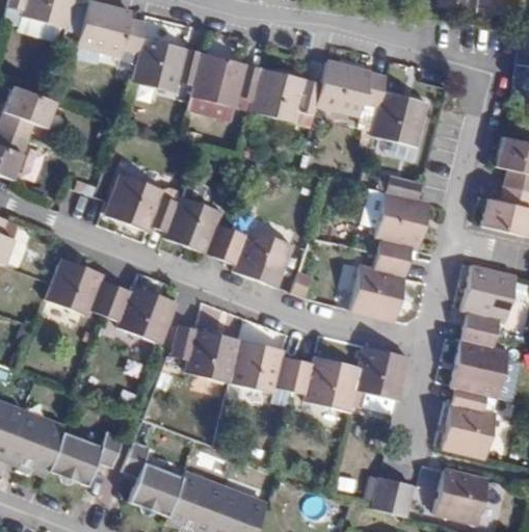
[(67,30),(75,0),(10,0),(9,6),(25,11),(24,18),(67,30)]
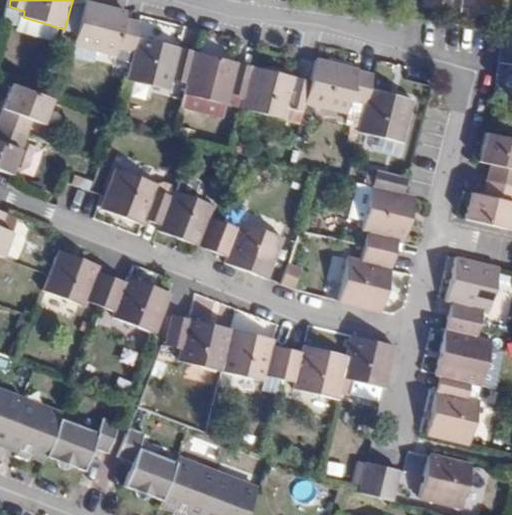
[(140,37),(143,22),(128,18),(129,13),(108,7),(106,12),(99,11),(100,5),(87,2),(77,45),(117,55),(119,50),(135,54),(140,37)]
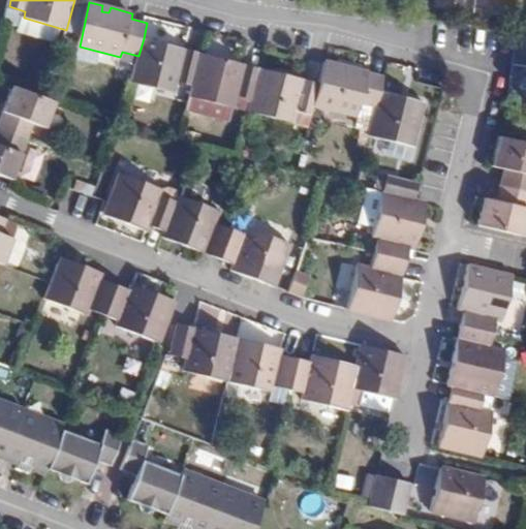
[(21,26),(24,18),(25,11),(9,6),(5,22),(21,26)]
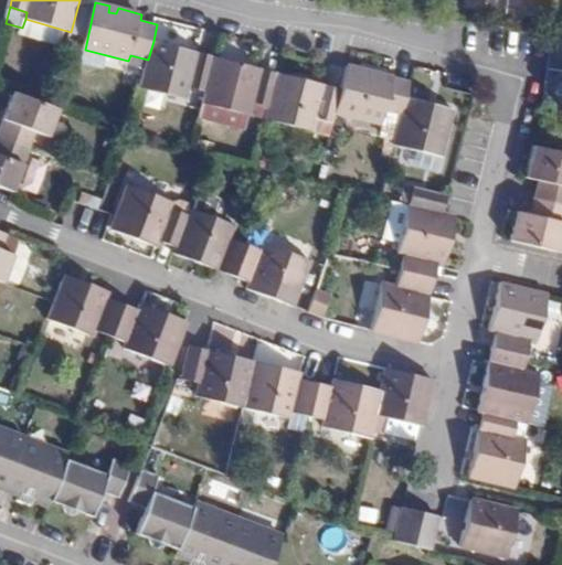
[(208,91),(216,57),(200,53),(178,48),(176,52),(167,51),(169,45),(154,41),(148,60),(141,87),(188,98),(191,86),(208,91)]
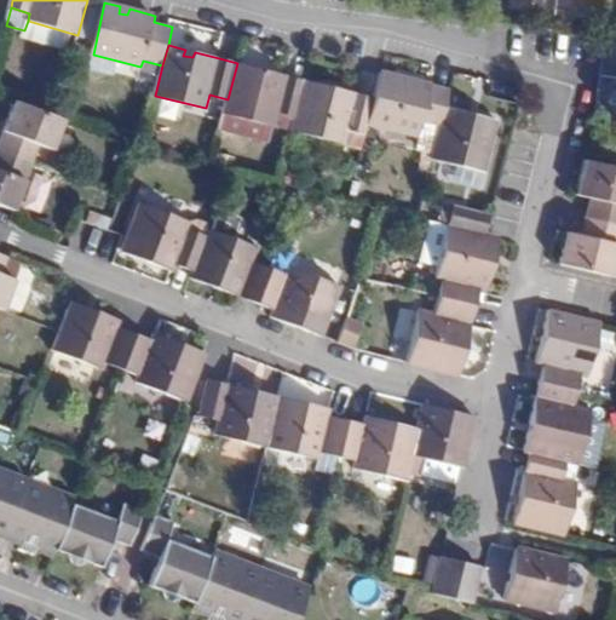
[(298,116),(308,80),(288,75),(264,69),(262,76),(252,73),(253,67),(237,63),(228,99),(225,113),(275,125),(278,112),(298,116)]
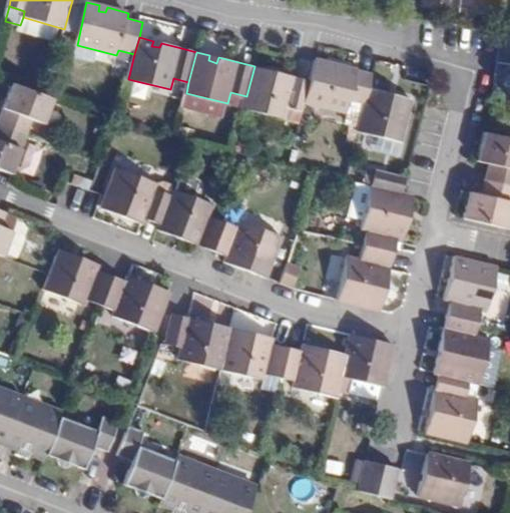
[(372,87),(375,74),(359,70),(340,65),(338,71),(329,70),(331,63),(317,59),(312,81),(307,100),(347,111),(350,99),(367,104),(372,87)]
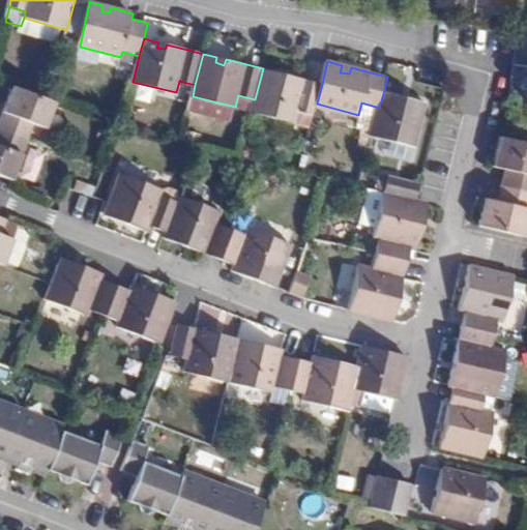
[(347,66),(342,65),(340,72),(349,74),(351,67),(347,66)]
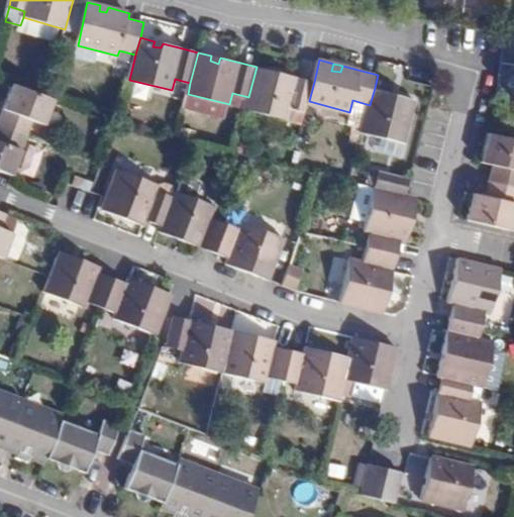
[(290,108),(306,111),(309,101),(314,82),(298,78),(278,73),(277,78),(268,75),(269,70),(257,67),(248,97),(245,109),(288,118),(290,108)]
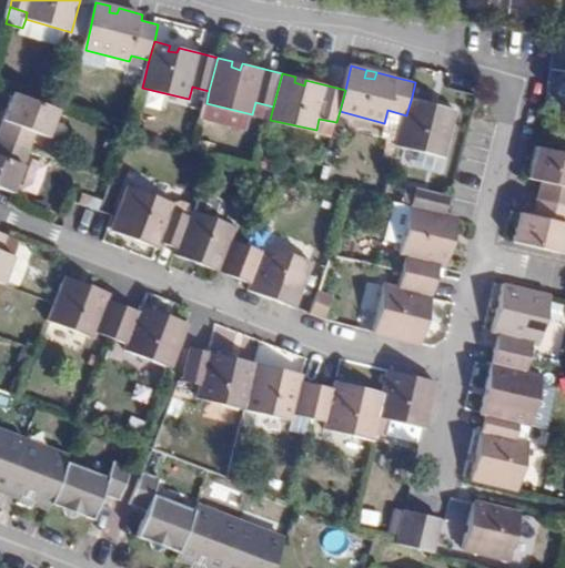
[(50,137),(61,109),(50,105),(17,92),(6,120),(0,135),(0,137),(32,149),(38,132),(50,137)]
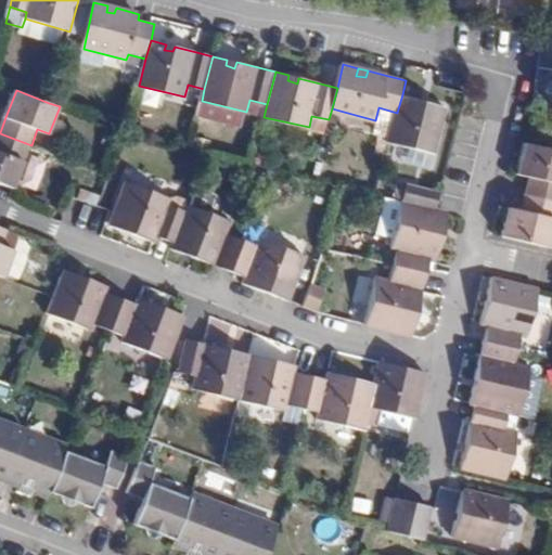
[(447,106),(402,94),(397,113),(390,139),(435,151),(447,106)]
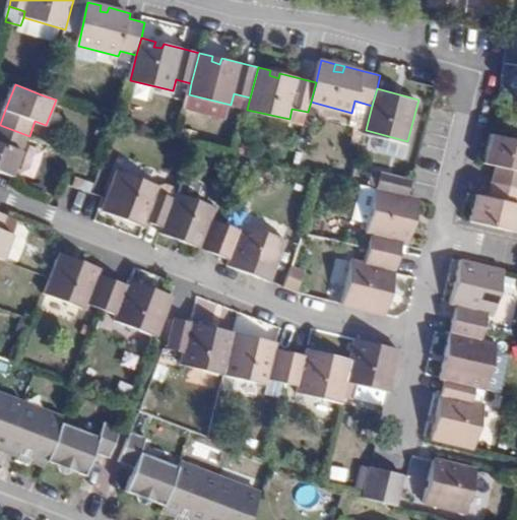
[(0,171),(14,177),(29,136),(0,125),(0,171)]
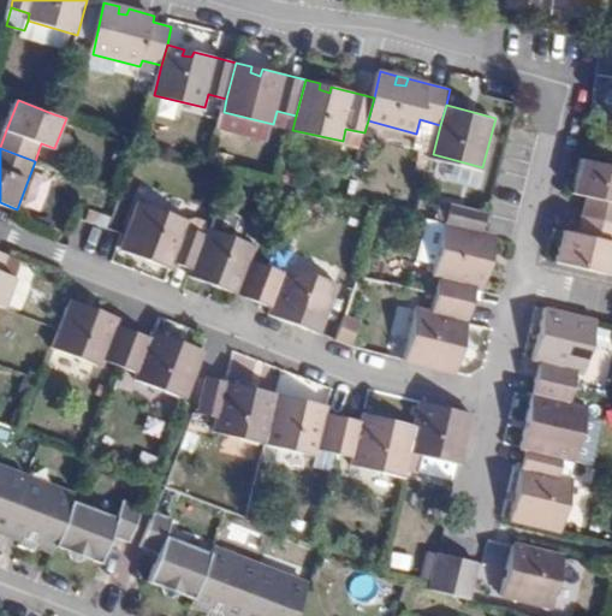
[(584,215),(611,221),(611,165),(584,159),(575,194),(589,197),(584,215)]
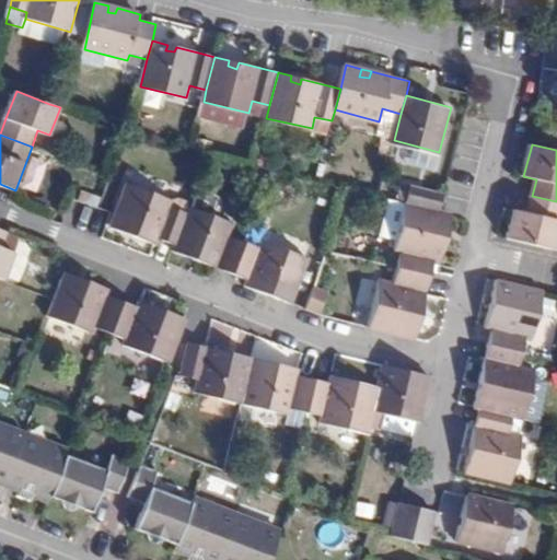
[(401,182),(395,200),(406,202),(410,184),(401,182)]
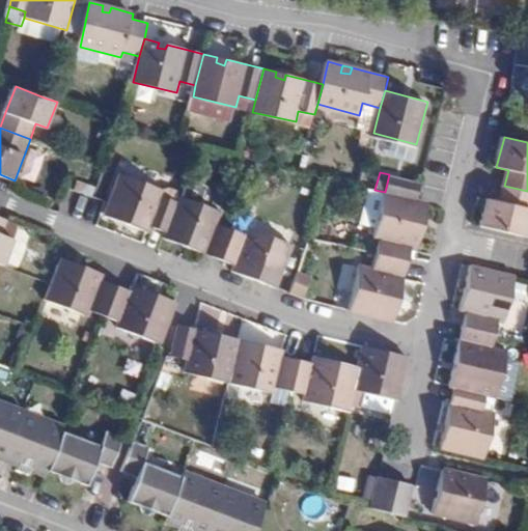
[(182,194),(183,191),(166,185),(165,189),(124,173),(108,216),(119,220),(122,214),(131,217),(129,224),(149,231),(151,226),(167,232),(182,194)]
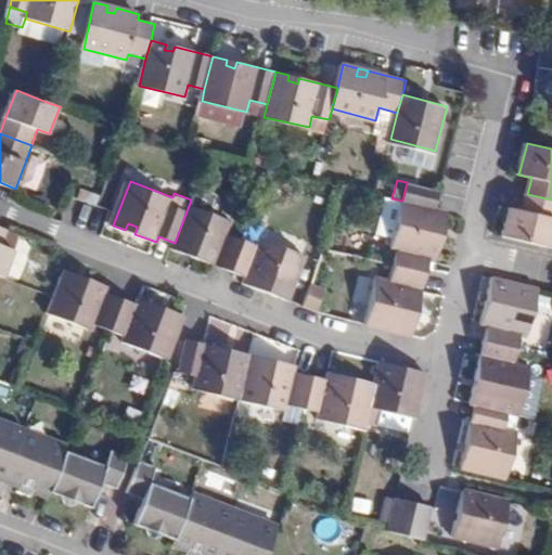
[(437,209),(441,192),(407,182),(402,201),(437,209)]
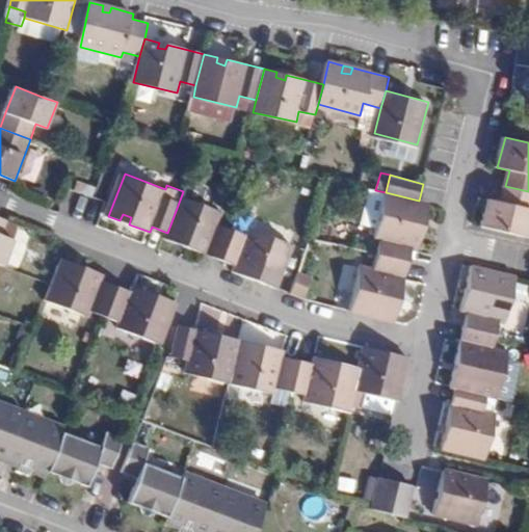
[(190,179),(184,195),(209,205),(214,191),(212,187),(190,179)]
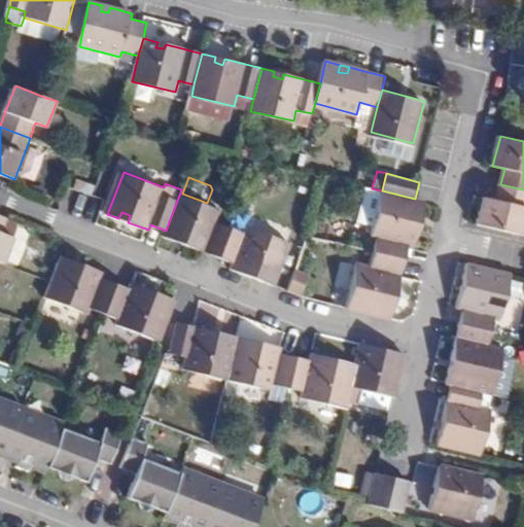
[(521,235),(523,224),(523,189),(500,184),(496,200),(485,197),(479,224),(521,235)]
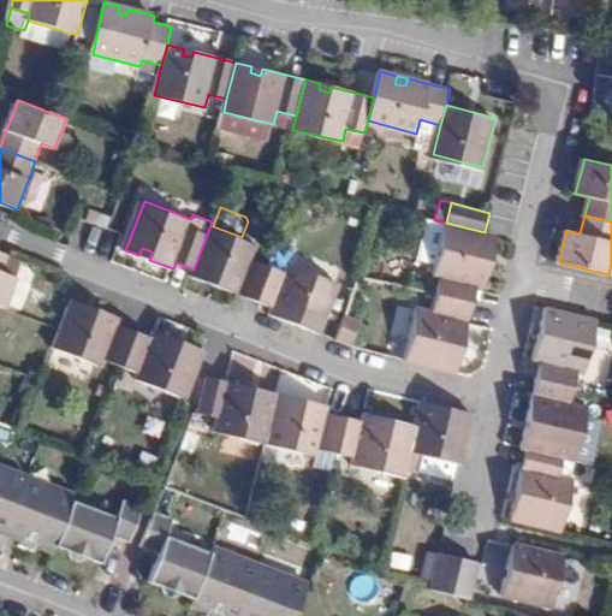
[(434,220),(432,219),(421,260),(439,265),(444,246),(441,243),(446,223),(434,220)]
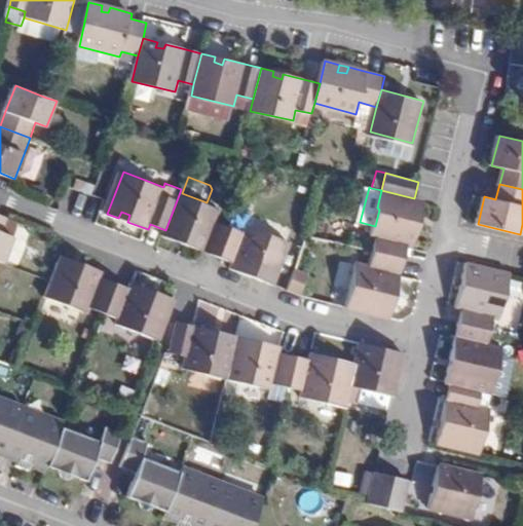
[(377,235),(373,252),(406,259),(410,243),(416,245),(421,223),(416,221),(418,214),(423,215),(426,201),(414,198),(381,190),(377,208),(379,210),(375,226),(372,234),(377,235)]
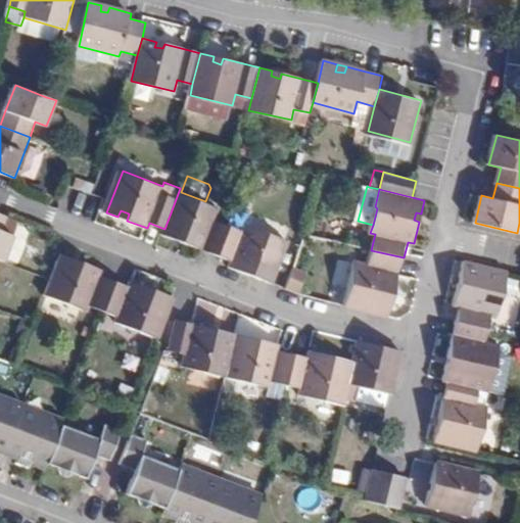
[(219,256),(231,222),(217,217),(220,207),(205,201),(181,192),(179,191),(164,229),(161,234),(175,239),(177,233),(184,236),(182,242),(203,250),(219,256)]
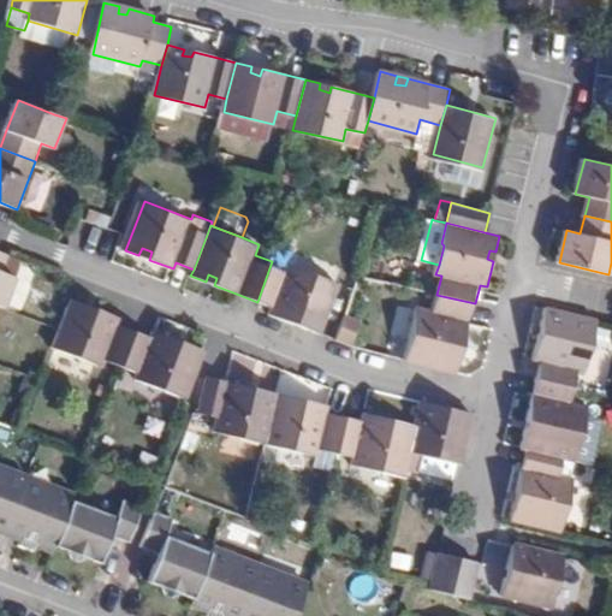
[(142,248),(138,255),(149,260),(152,252),(142,248)]
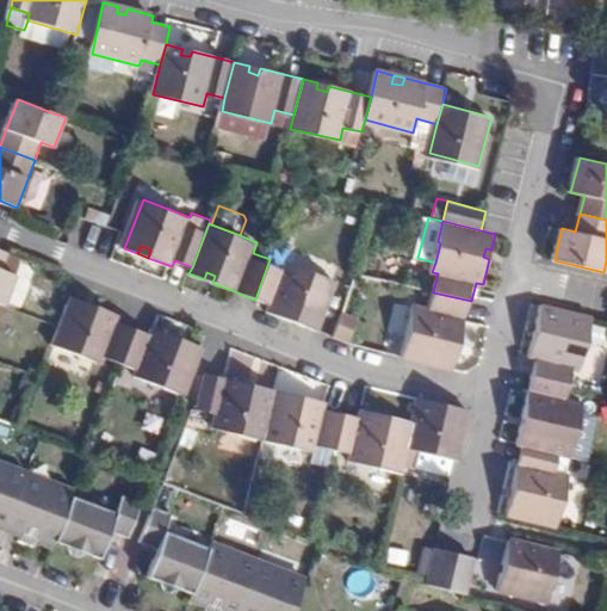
[(6,271),(12,253),(0,248),(0,303),(8,307),(20,276),(6,271)]
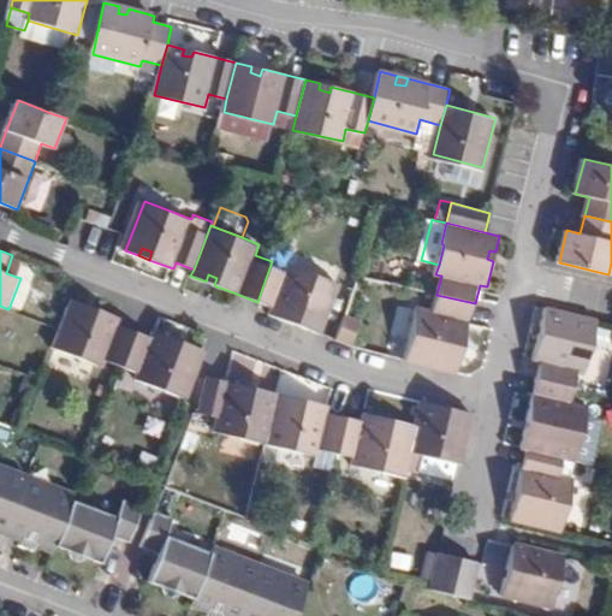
[(290,268),(272,261),(257,302),(275,308),(272,315),(295,324),(297,317),(306,320),(303,327),(321,333),(340,282),(292,262),(290,268)]
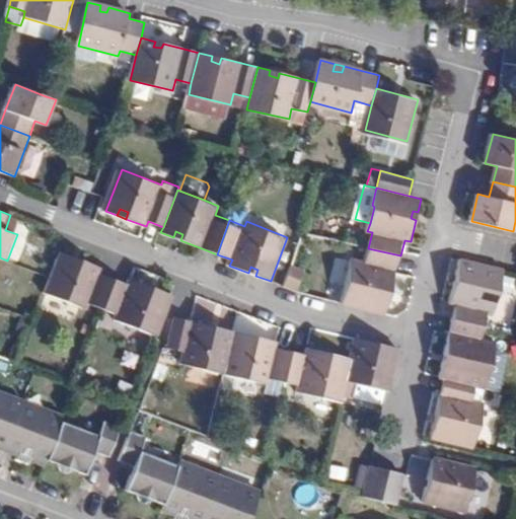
[(173,237),(180,240),(182,234),(175,231),(173,237)]
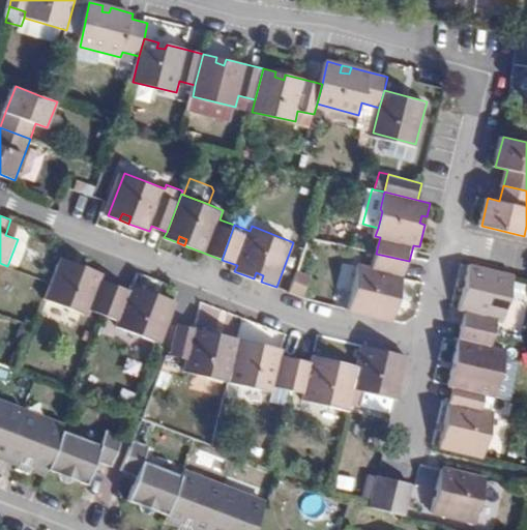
[(409,261),(376,254),(372,268),(361,266),(350,310),(394,320),(399,303),(393,300),(394,295),(401,296),(406,277),(409,261)]
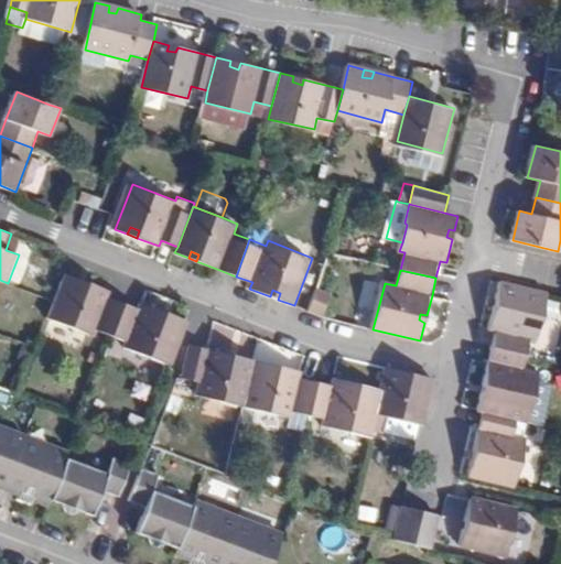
[(66,273),(55,302),(50,318),(93,336),(96,331),(112,336),(125,303),(108,297),(110,291),(92,283),(88,290),(79,285),(83,279),(66,273)]
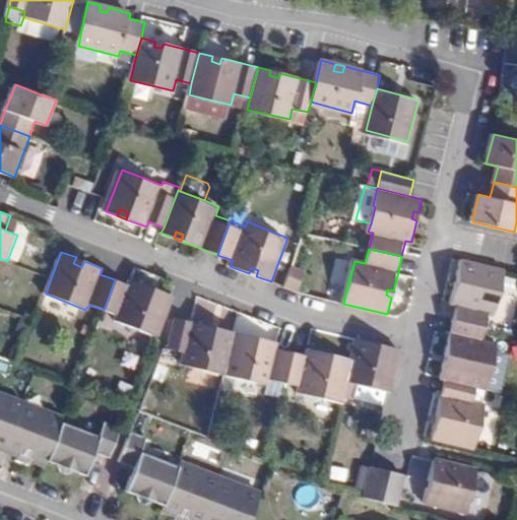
[(84,261),(76,257),(73,263),(81,267),(84,261)]
